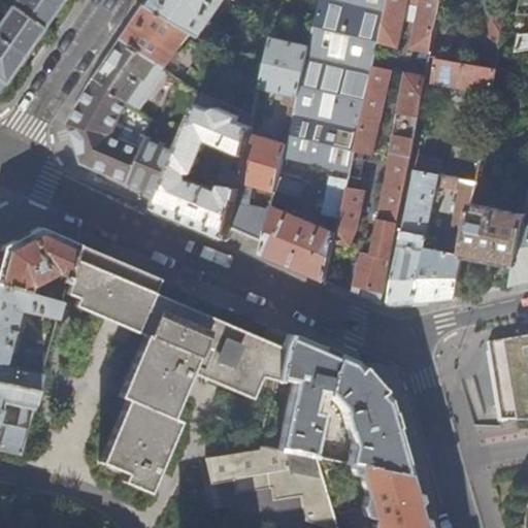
[(54,10),(60,1),(59,0),(13,0),(9,6),(41,28),(54,10)]
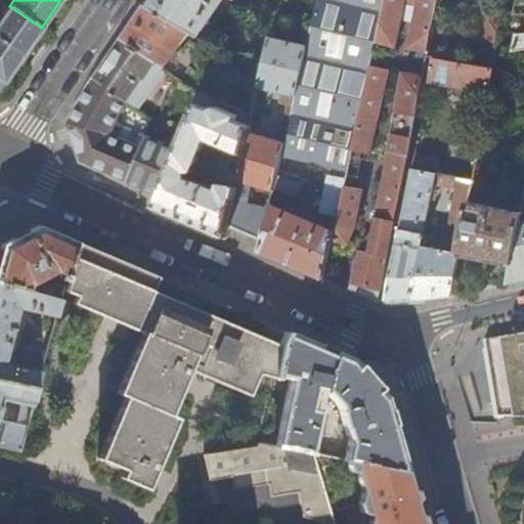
[(198,37),(222,0),(147,0),(145,4),(188,32),(198,37)]
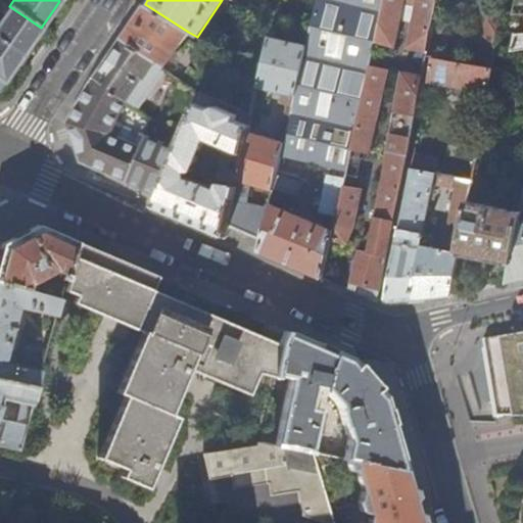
[(345,170),(383,0),(317,0),(311,33),(274,189),(295,196),(302,160),(318,163),(345,170)]
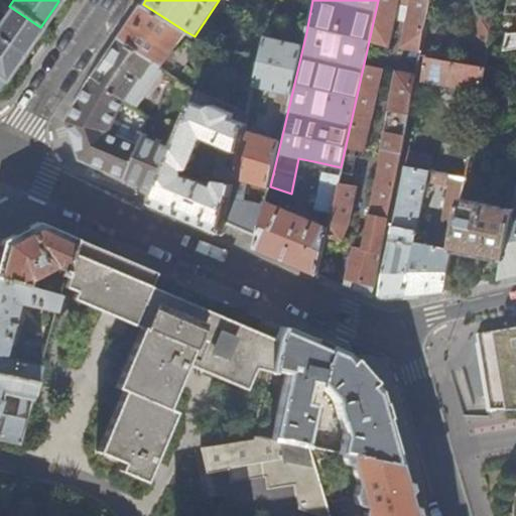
[(348,218),(383,70),(376,68),(382,43),(388,44),(397,0),(378,0),(341,167),(328,226),(316,274),(332,280),(342,236),(348,218)]
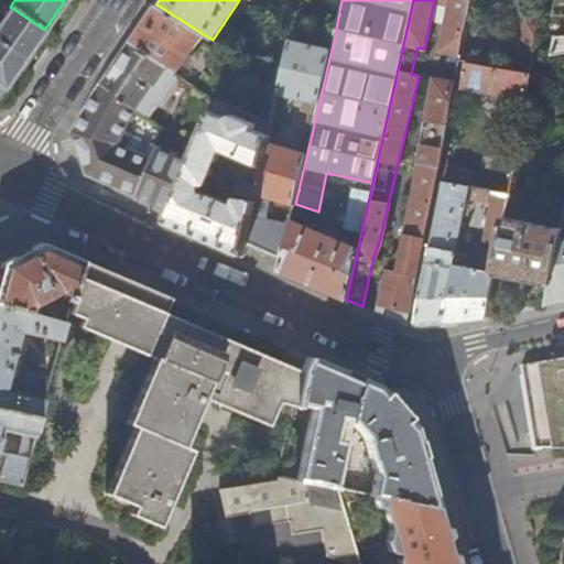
[(462,55),(473,0),(451,0),(440,52),(462,55)]
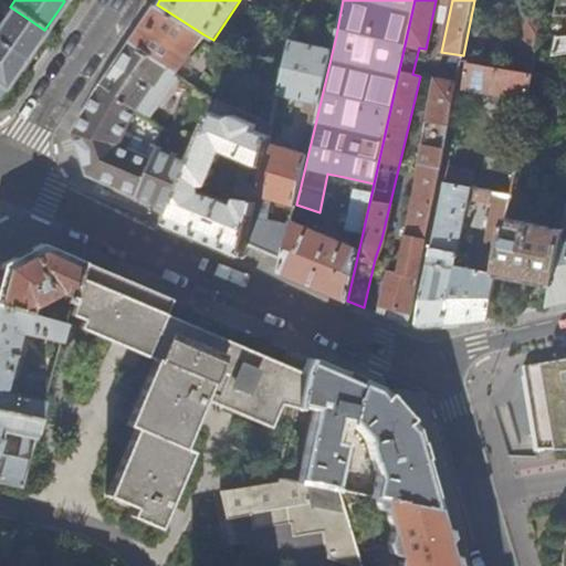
[(565,0),(557,0),(555,14),(565,13),(565,0)]
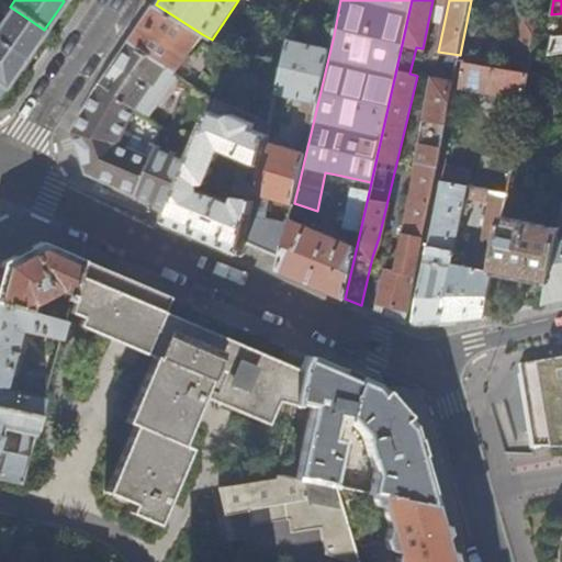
[(202,34),(156,4),(148,15),(131,42),(166,66),(176,72),(202,34)]
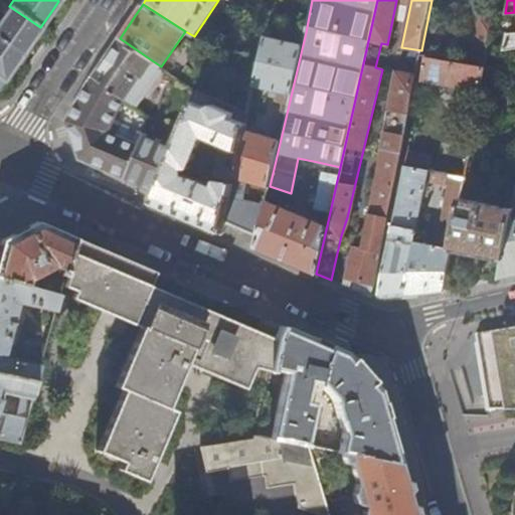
[(24,49),(40,27),(9,6),(0,18),(0,37),(21,54),(24,49)]
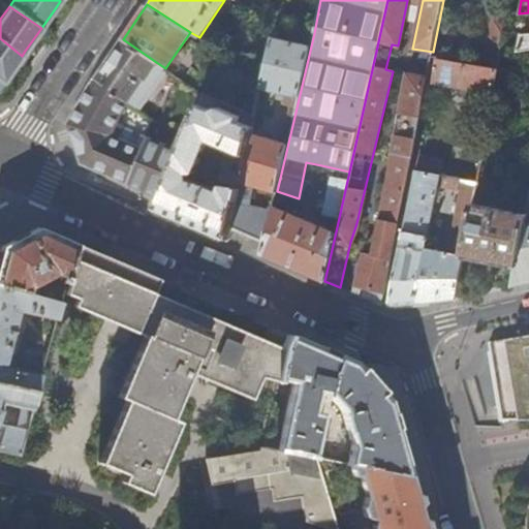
[(497,70),(507,18),(489,14),(480,67),(497,70)]
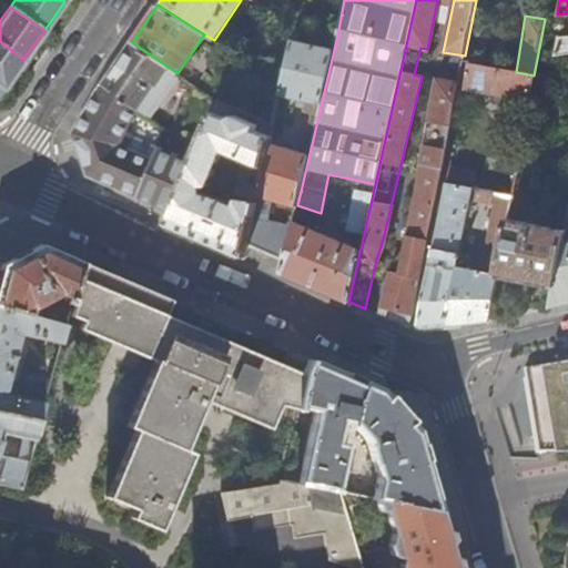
[(297,205),(337,36),(331,34),(327,48),(297,41),(300,28),(295,27),(280,95),(304,101),(303,107),(312,109),(303,151),(269,143),(247,243),(275,255),(285,260),(293,226),(269,221),(273,200),(297,206),(297,205)]
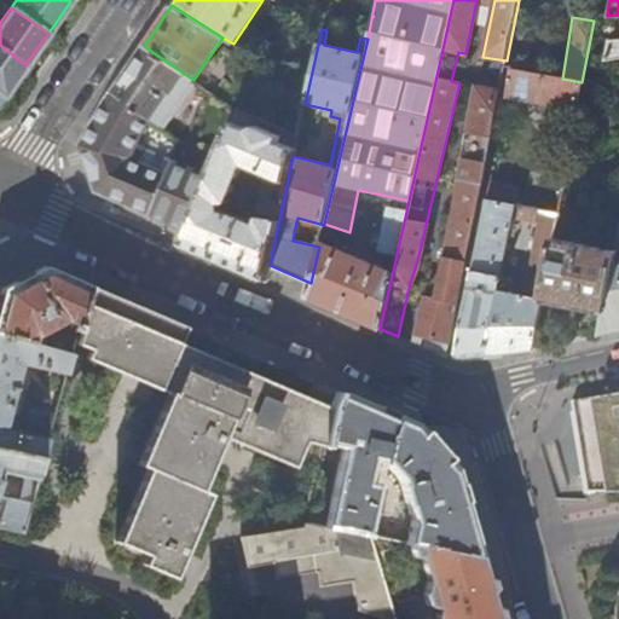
[(618,39),(611,40),(607,61),(618,57),(618,39)]
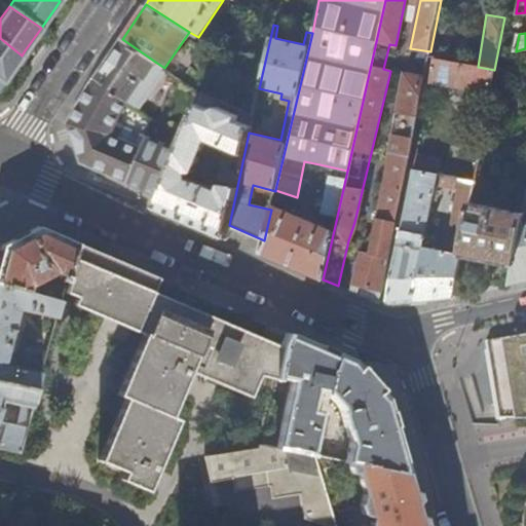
[(0,85),(20,59),(22,55),(0,38),(0,85)]
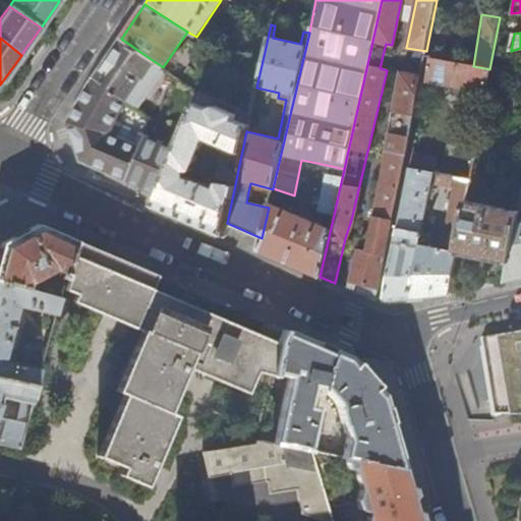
[(126,102),(154,61),(121,39),(99,70),(93,79),(126,102)]
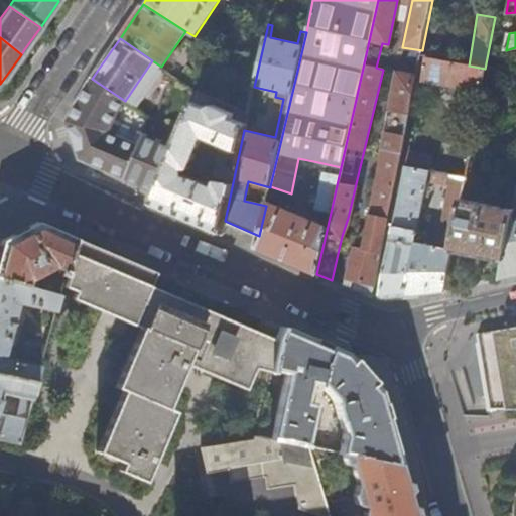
[(481,93),(485,69),(469,66),(427,57),(422,82),(481,93)]
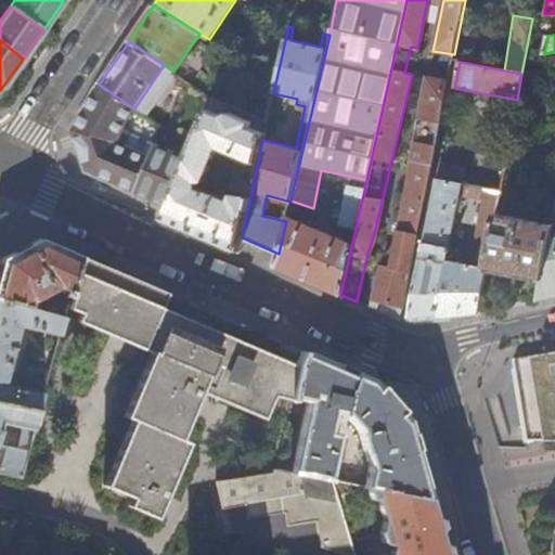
[(401,321),(449,82),(427,78),(388,266),(379,265),(370,308),(401,321)]
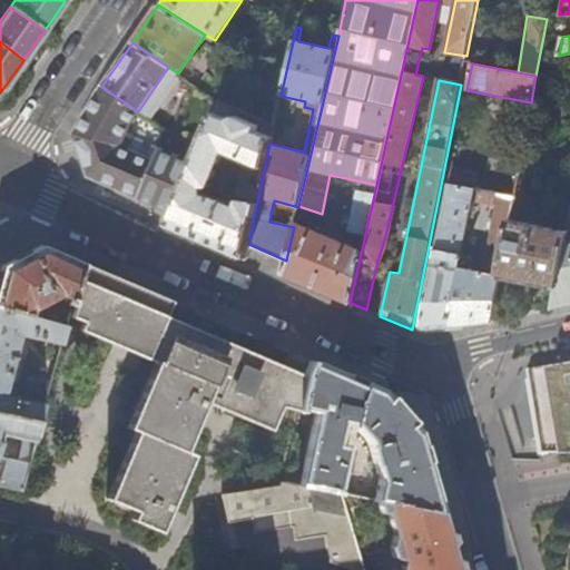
[(118,147),(138,111),(101,87),(96,94),(74,134),(78,146),(80,155),(88,176),(96,179),(140,198),(156,164),(118,147)]
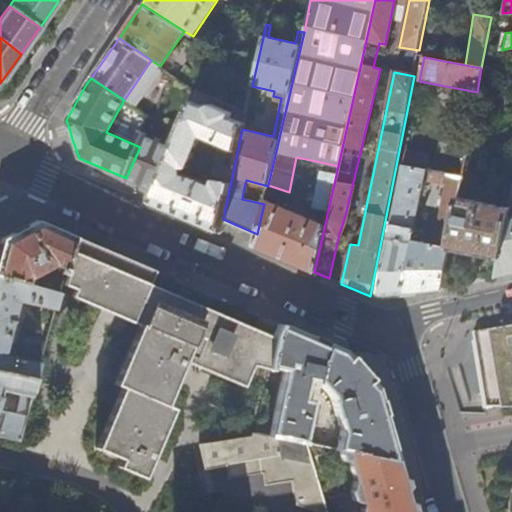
[(223,219),(242,129),(243,124),(229,119),(234,108),(192,91),(176,147),(156,191),(151,202),(185,217),(220,231),(223,219)]
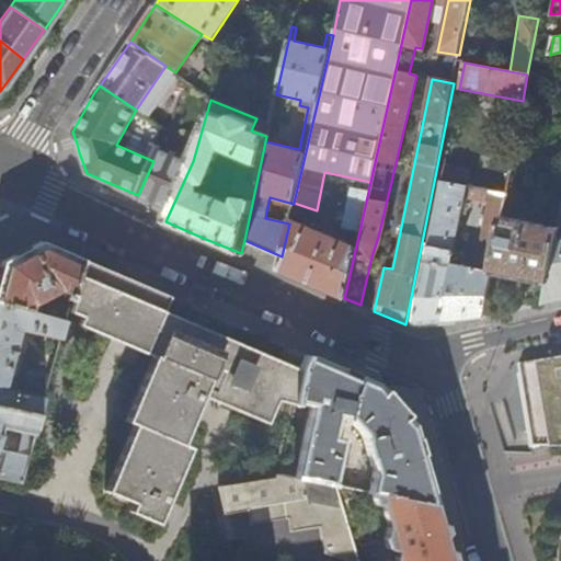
[(171,209),(193,161),(159,147),(153,161),(138,195),(142,197),(171,209)]
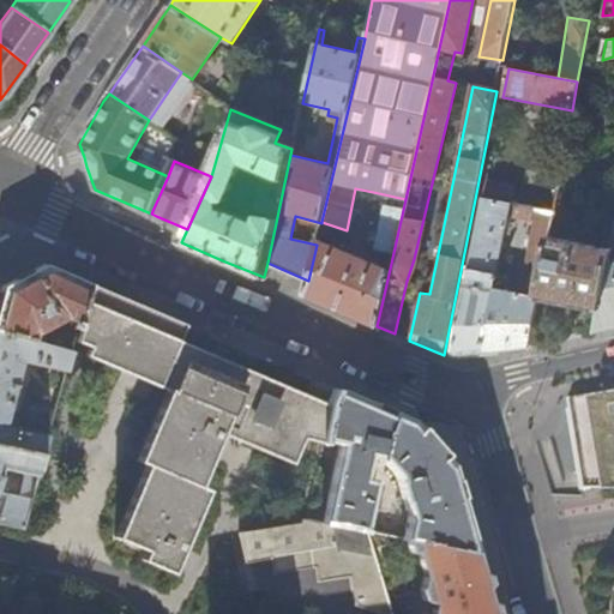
[(553,210),(558,187),(488,175),(483,196),(510,202),(536,206),(553,210)]
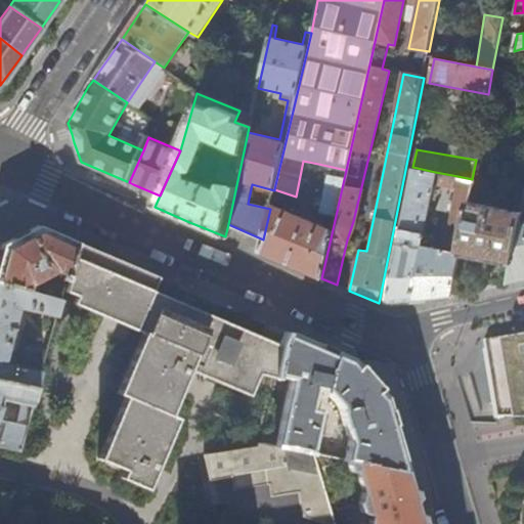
[(450,296),(459,252),(433,247),(435,234),(424,232),(435,172),(412,167),(386,303),(396,302),(427,299),(450,296)]
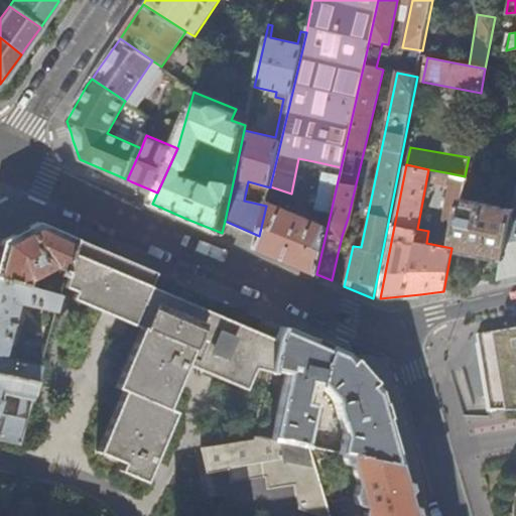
[(456,228),(461,197),(465,176),(450,173),(441,225),(456,228)]
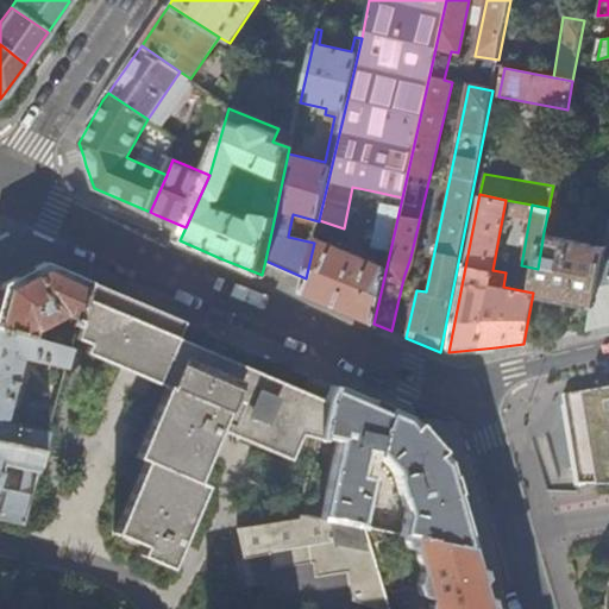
[(608,228),(607,239),(608,239),(608,256),(603,257),(596,302),(591,330),(608,325),(608,228)]
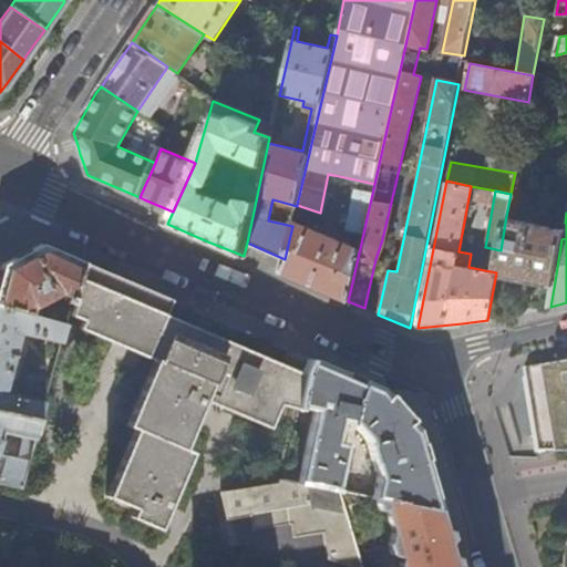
[(555,281),(562,239),(565,226),(506,216),(501,250),(496,270),(524,276),(555,281)]
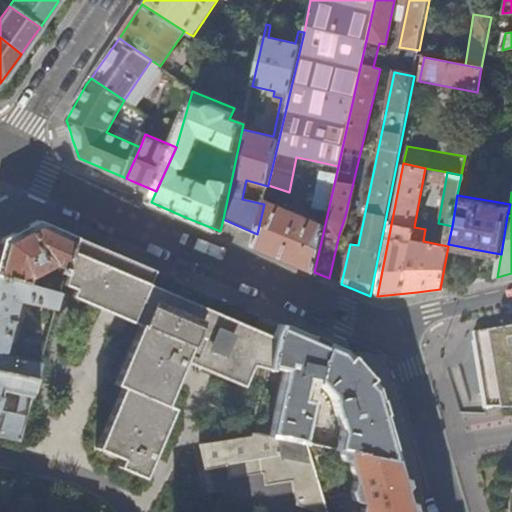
[(314,272),(325,224),(265,198),(264,204),(257,234),(254,246),(275,255),(314,272)]
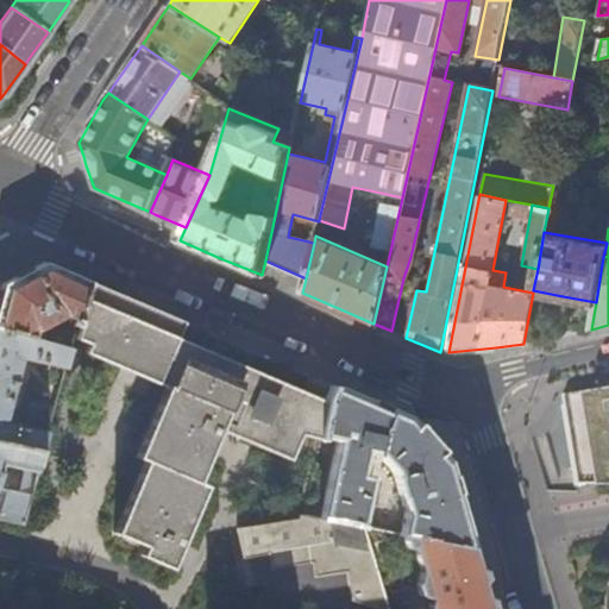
[(36,327),(63,315),(74,318),(73,325),(76,325),(83,299),(88,282),(62,270),(43,263),(1,284),(0,288),(0,327),(35,337),(36,327)]
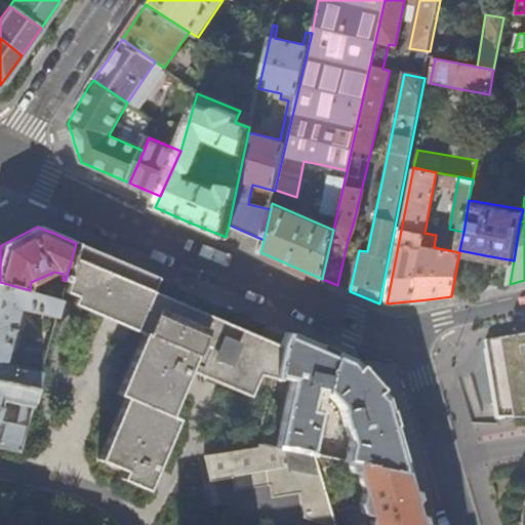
[(318,524),(335,524),(309,452),(276,445),(261,442),(276,376),(282,346),(72,257),(66,280),(64,289),(77,294),(75,301),(146,332),(119,392),(127,396),(101,456),(126,469),(123,477),(148,488),(178,416),(171,412),(191,366),(251,392),(260,371),(272,375),(256,447),(207,454),(210,481),(234,479),(235,491),(272,486),(273,499),(301,495),(306,521),(318,524)]
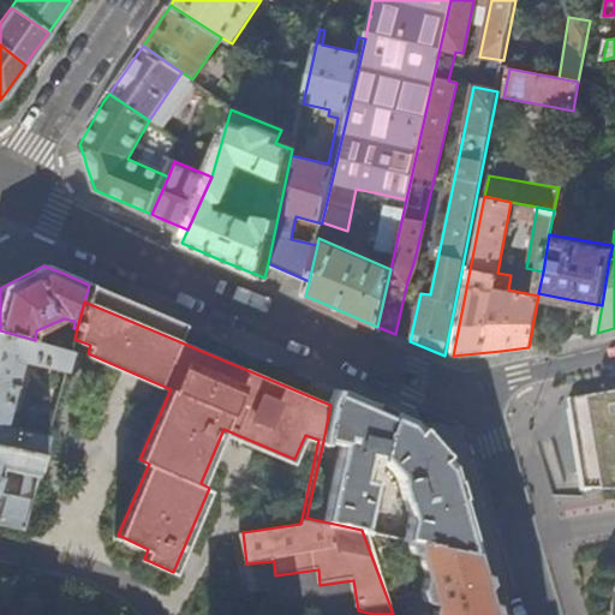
[(16,418),(18,408),(19,408),(27,377),(19,376),(23,359),(66,369),(71,350),(35,340),(0,330),(0,443),(43,452),(48,433),(6,423),(9,417),(16,418)]
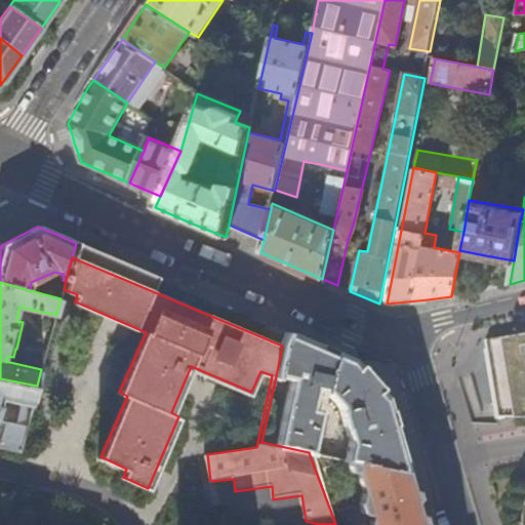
[(309,452),(319,409),(318,409),(321,395),(313,393),(314,388),(323,390),(337,406),(348,441),(344,459),(349,460),(405,473),(389,414),(385,398),(351,360),(311,342),(288,333),(283,344),(282,346),(276,376),(290,379),(276,445),(309,452)]
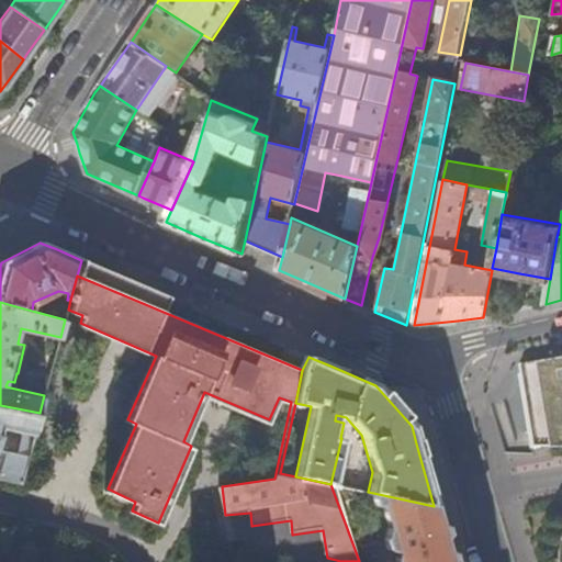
[(561,358),(520,366),(534,446),(561,445),(561,358)]
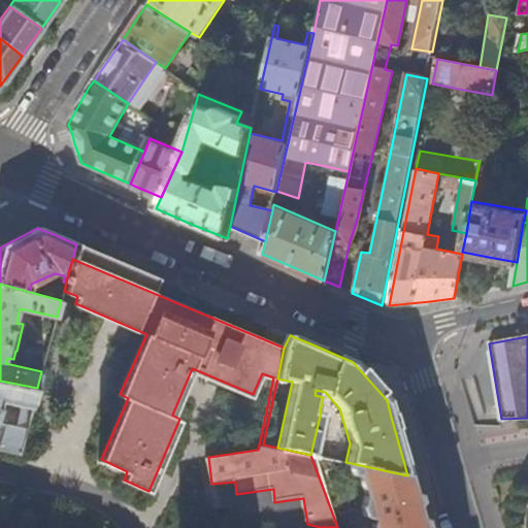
[(32,405),(37,388),(0,381),(0,448),(20,452),(27,426),(0,420),(0,407),(2,399),(32,405)]
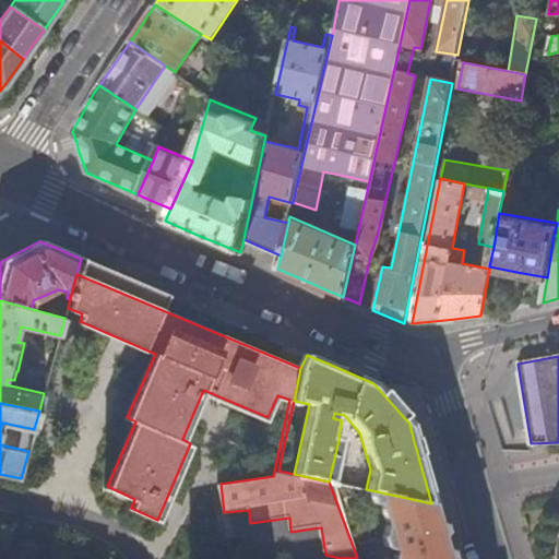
[(447,558),(438,525),(431,503),(371,490),(376,504),(381,503),(388,526),(384,537),(389,548),(384,548),(381,558),(447,558)]
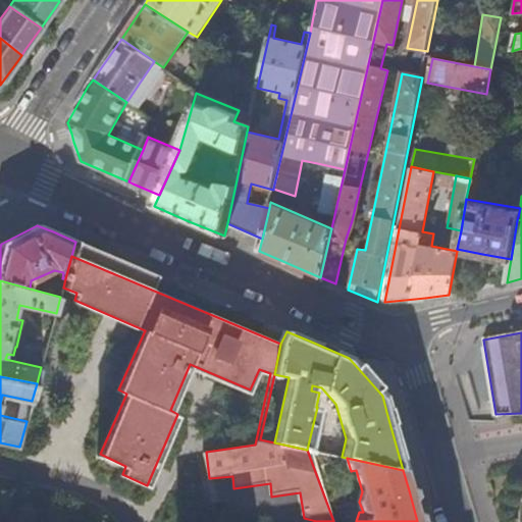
[(90,521),(89,519),(0,501),(0,521),(90,521)]
